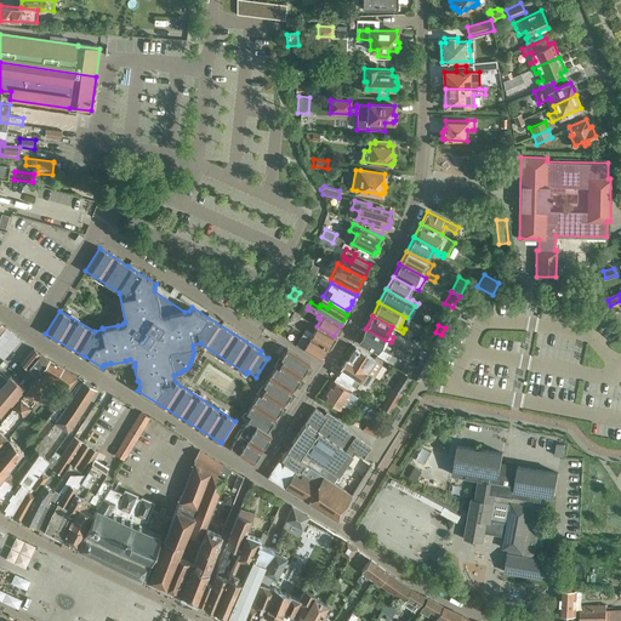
[(0,362),(3,359),(21,340),(5,326),(0,332),(0,362)]
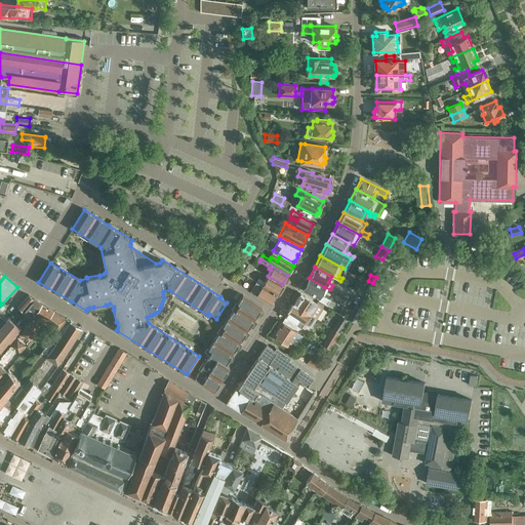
[(276,293),(282,284),(268,276),(265,281),(258,278),(255,281),(276,293)]
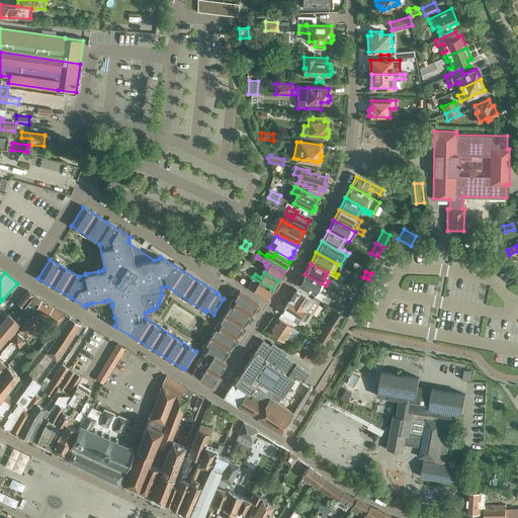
[(317,291),(321,283),(305,274),(298,285),(315,294),(315,295),(328,303),(330,298),(317,291)]
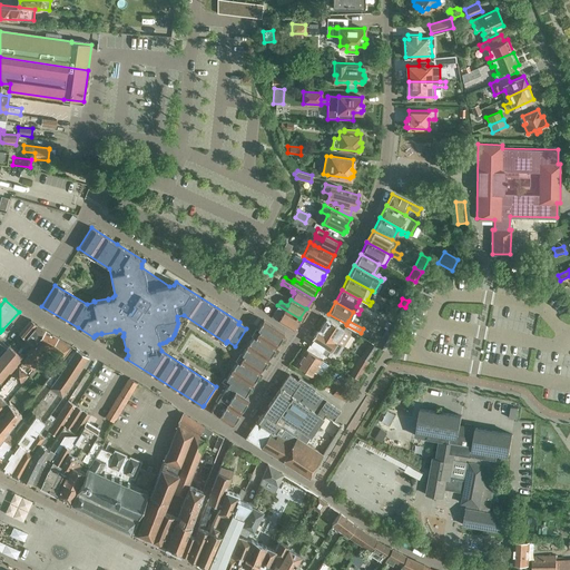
[(392,317),(401,321),(405,307),(400,305),(396,304),(392,317)]
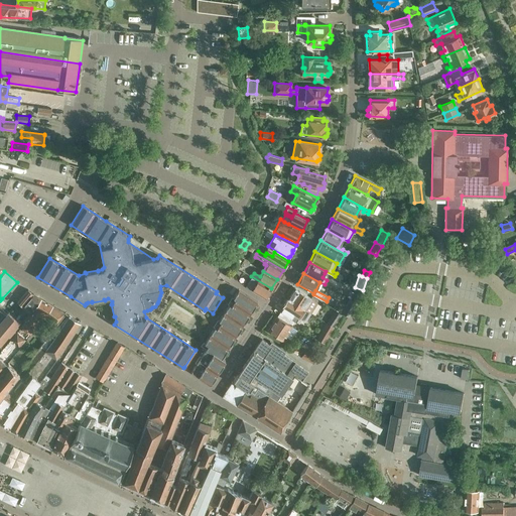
[(271,288),(251,276),(246,286),(266,297),(271,288)]
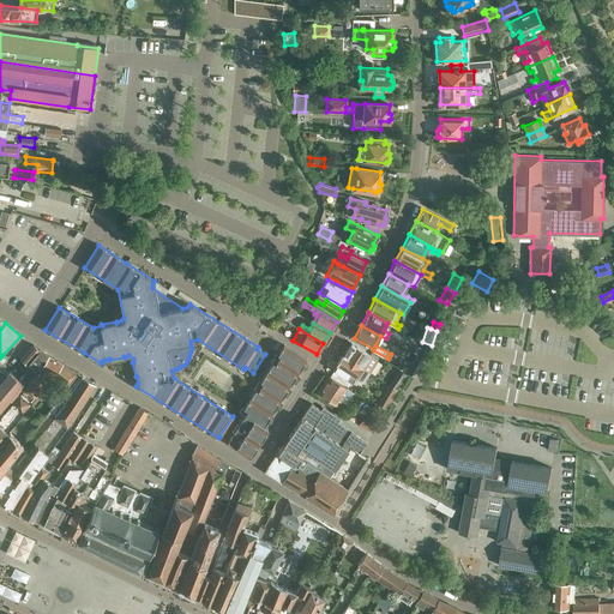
[(343,356),(366,371),(369,372),(373,366),(366,361),(371,355),(351,343),(343,356)]
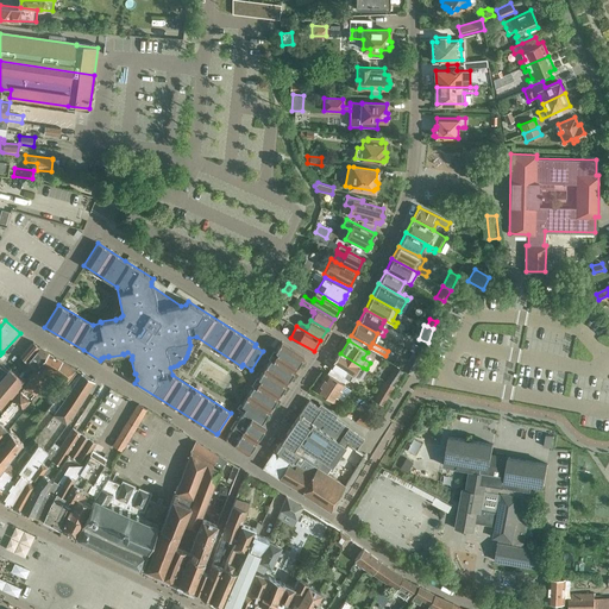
[(26,362),(39,346),(32,341),(23,353),(20,356),(26,362)]
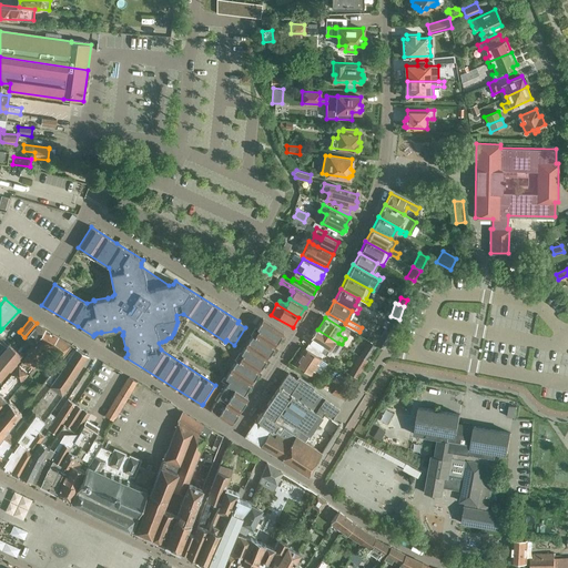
[(247,396),(244,394),(283,332),(262,318),(224,377),(223,376),(221,379),(225,383),(210,408),(231,422),(247,396)]
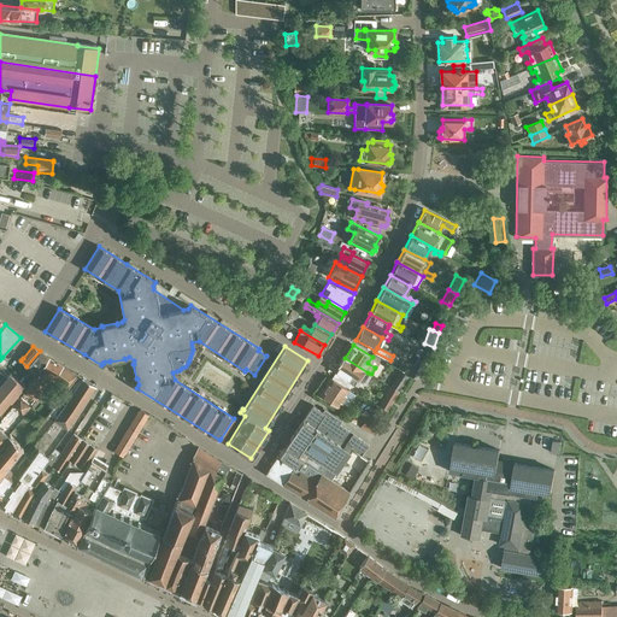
[(419,358),(427,362),(432,352),(424,348),(419,358)]
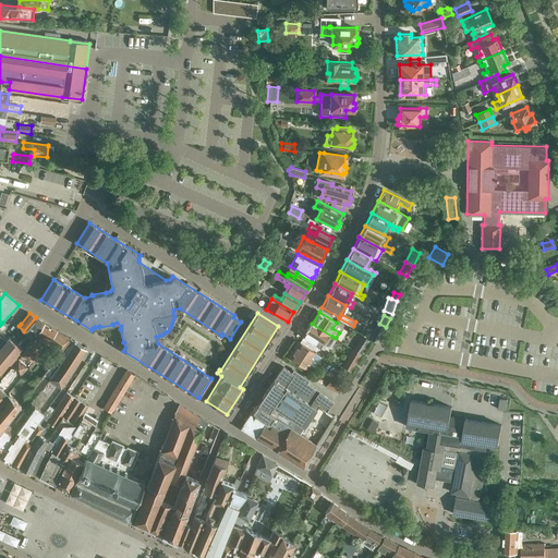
[(34,335),(44,324),(36,317),(24,331),(32,338),(34,335)]
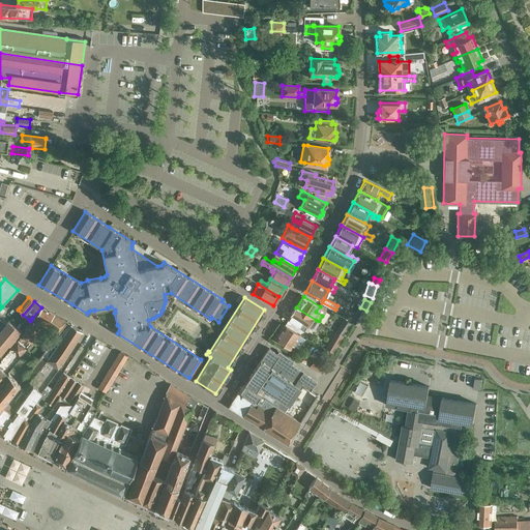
[(316,320),(296,307),(295,306),(290,315),(291,316),(285,324),(292,328),(295,323),(299,326),(298,327),(304,330),(307,325),(311,327),(316,320)]
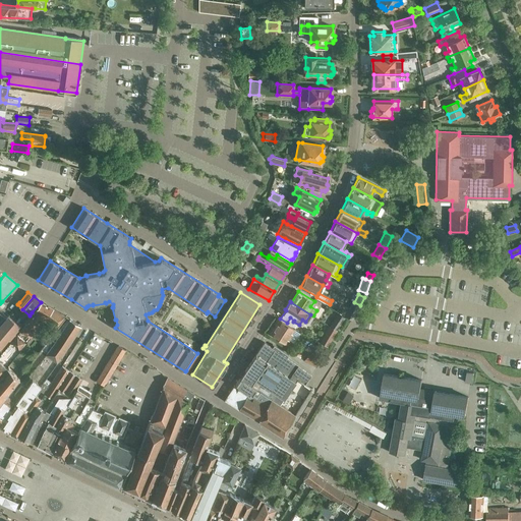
[(46,319),(53,309),(41,302),(32,312),(42,319),(44,316),(46,319)]
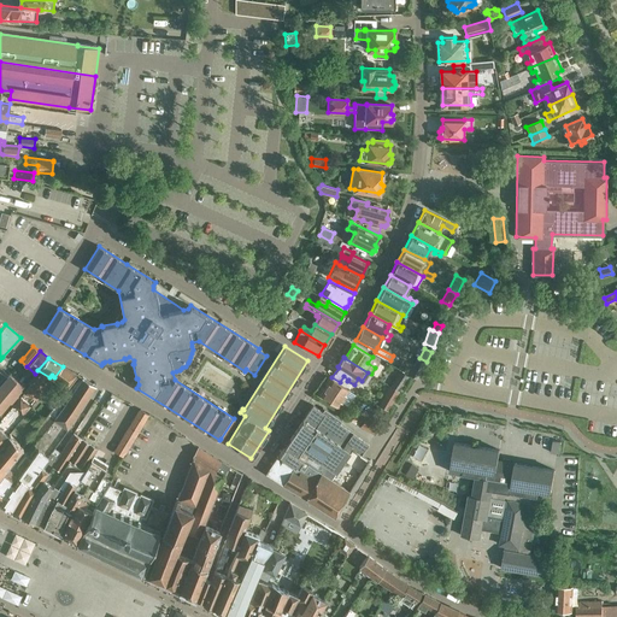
[(68,387),(80,374),(63,366),(54,377),(68,387)]
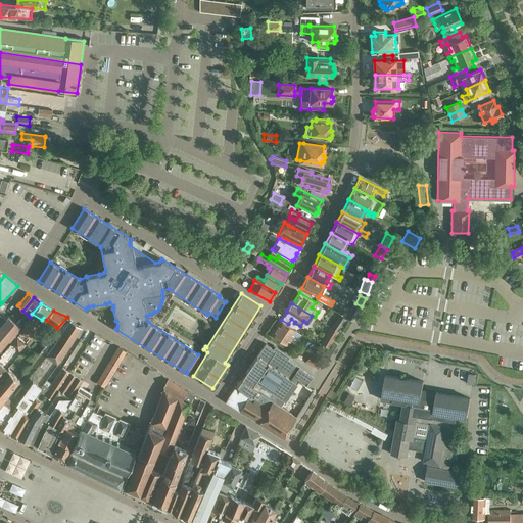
[(350,320),(355,323),(359,316),(353,313),(350,320)]
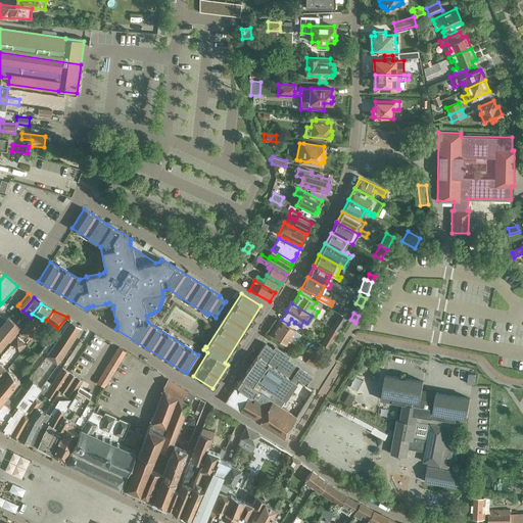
[(0,336),(16,319),(10,314),(5,320),(0,326),(0,336)]
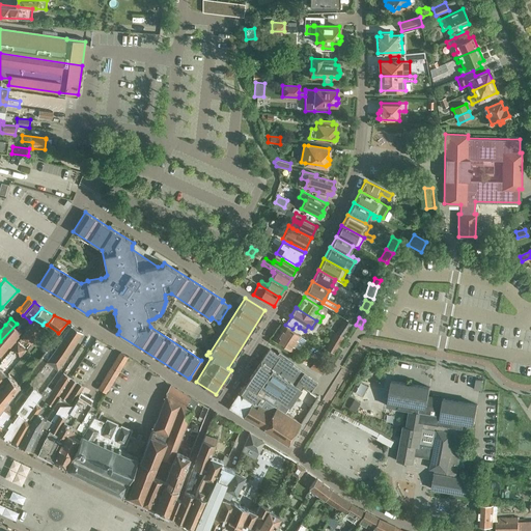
[(48,360),(59,367),(78,337),(83,330),(71,323),(68,322),(58,333),(42,354),(49,359),(48,360)]
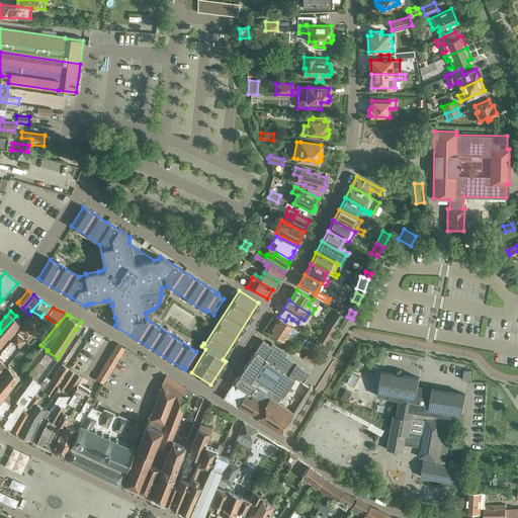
[(25,323),(16,316),(0,333),(0,351),(21,327),(25,323)]
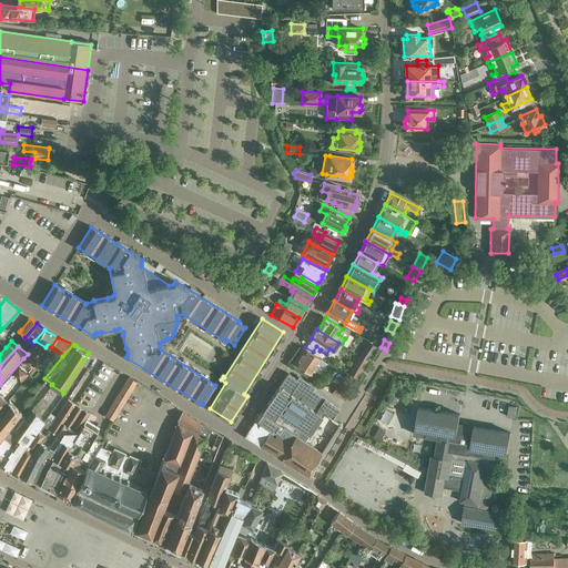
[(321,373),(327,362),(305,347),(294,363),(311,374),(314,368),(321,373)]
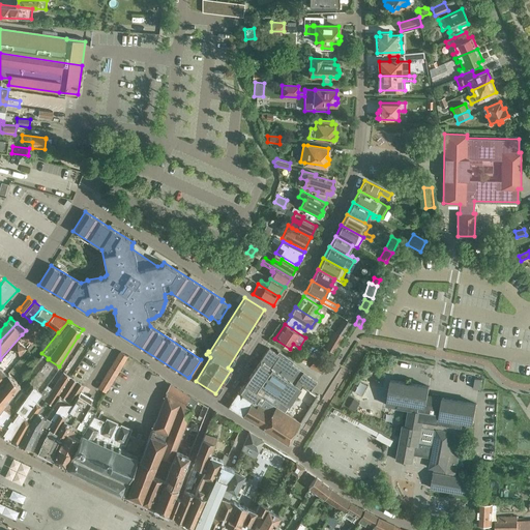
[(91,336),(101,342),(106,334),(95,329),(91,336)]
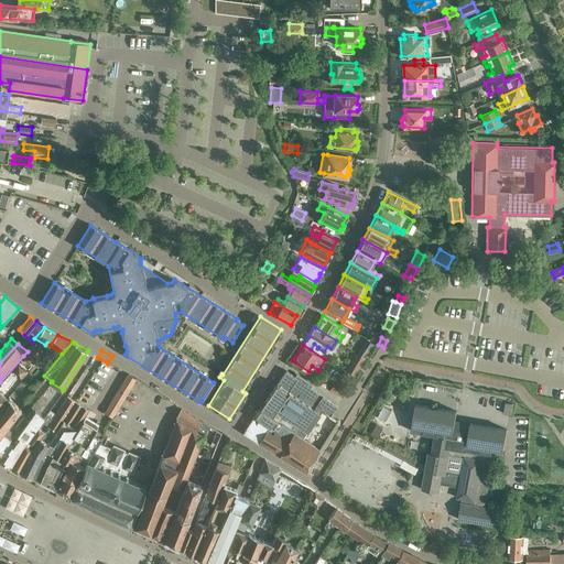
[(0,403),(7,397),(29,370),(28,369),(32,364),(23,356),(0,382),(0,403)]
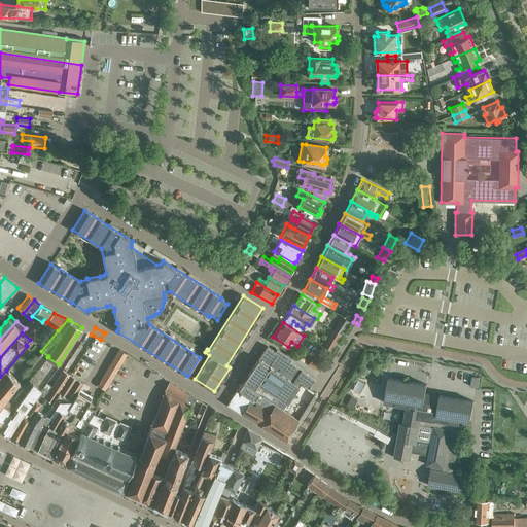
[(328,341),(324,347),(330,350),(334,344),(328,341)]
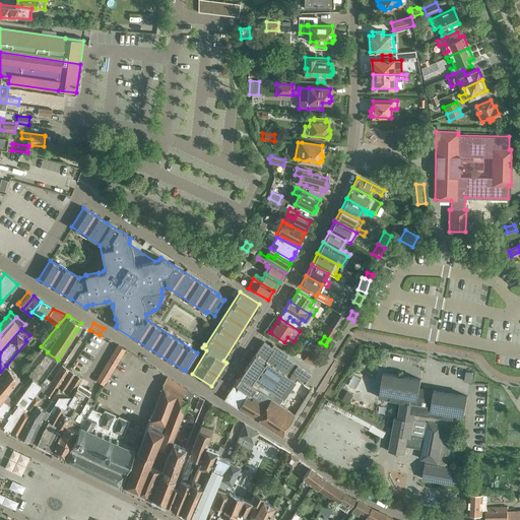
[(235,383),(234,384),(248,393),(249,393),(256,397),(259,391),(270,399),(271,398),(275,393),(281,397),(296,377),(304,383),(311,373),(285,356),(287,354),(272,344),(271,346),(263,341),(255,353),(244,371),(235,383)]
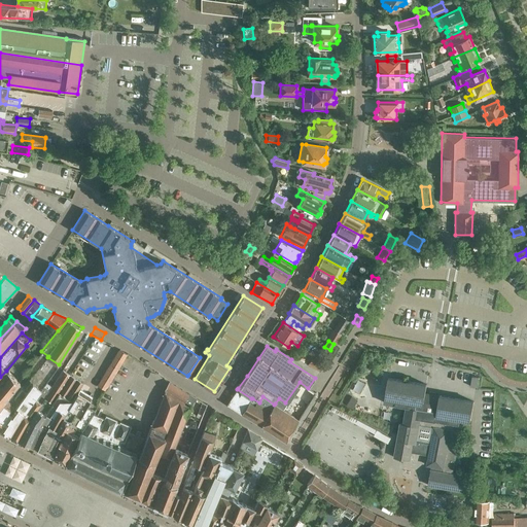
[(100,386),(105,389),(112,378),(127,353),(118,349),(105,374),(99,385),(100,386)]
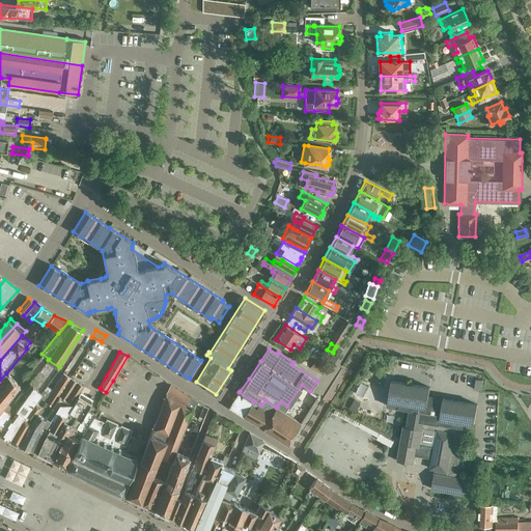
[(46,385),(59,367),(48,360),(49,359),(42,354),(25,375),(32,383),(25,392),(21,388),(12,397),(19,402),(0,431),(0,432),(11,439),(47,386),(46,385)]
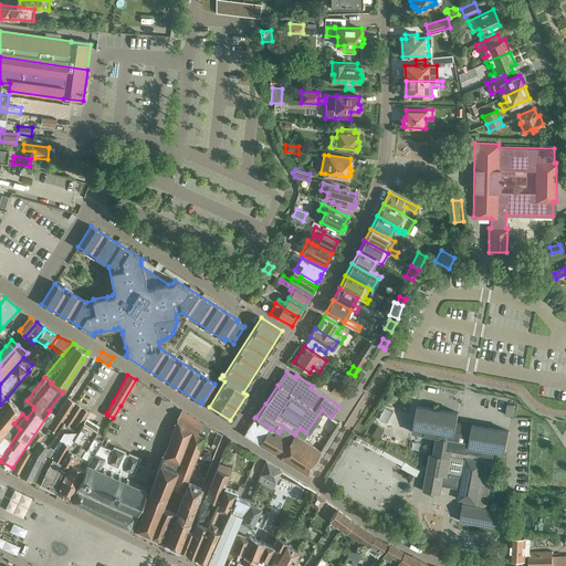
[(335,383),(331,390),(344,399),(348,391),(335,383)]
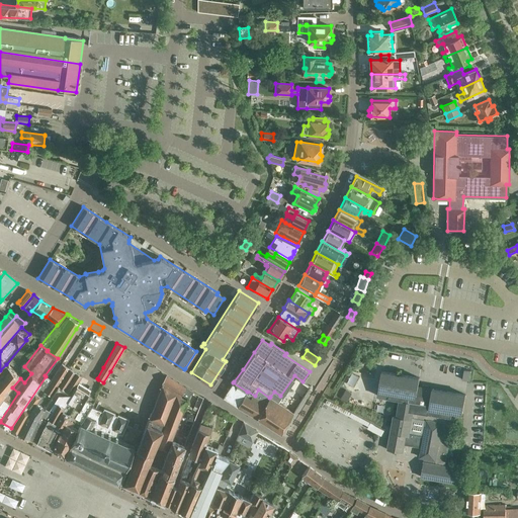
[(18,432),(63,363),(62,363),(51,379),(46,376),(11,428),(18,432)]
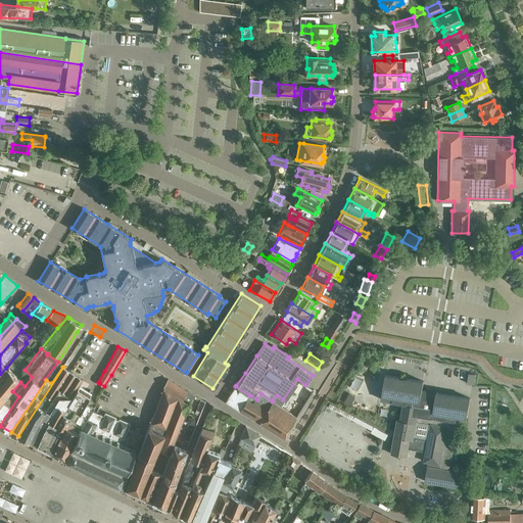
[(55,397),(70,372),(63,367),(18,436),(27,440),(29,441),(55,397)]
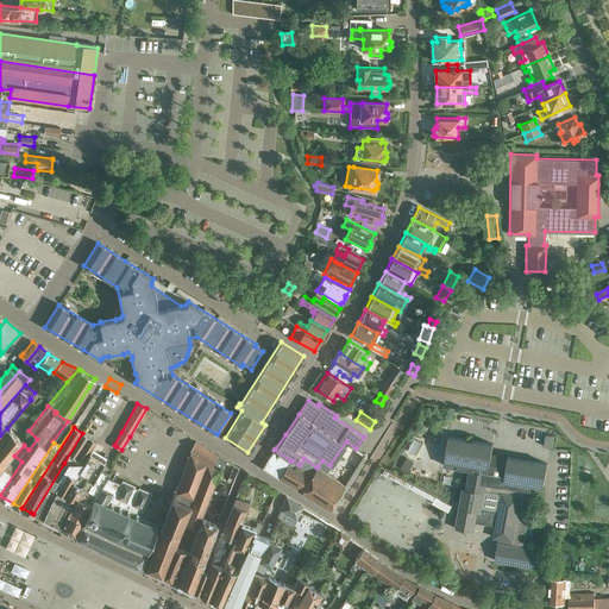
[(0,451),(13,434),(7,428),(0,435),(0,451)]
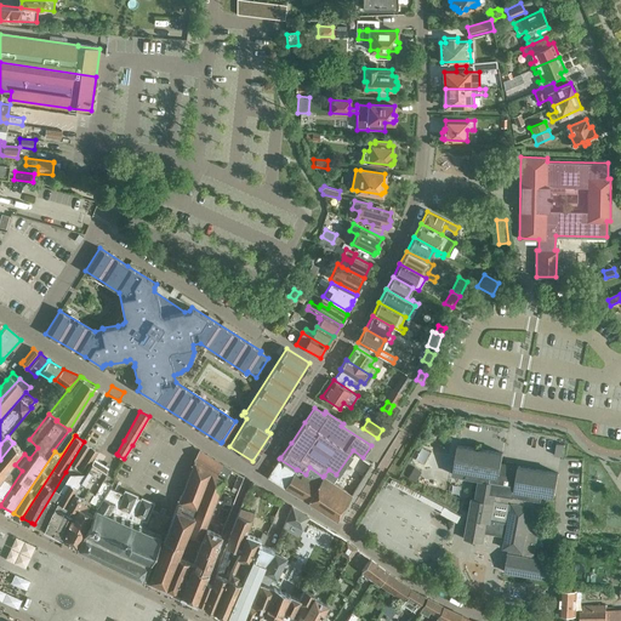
[(52,533),(91,465),(90,463),(98,451),(84,442),(66,472),(73,478),(43,529),(52,533)]
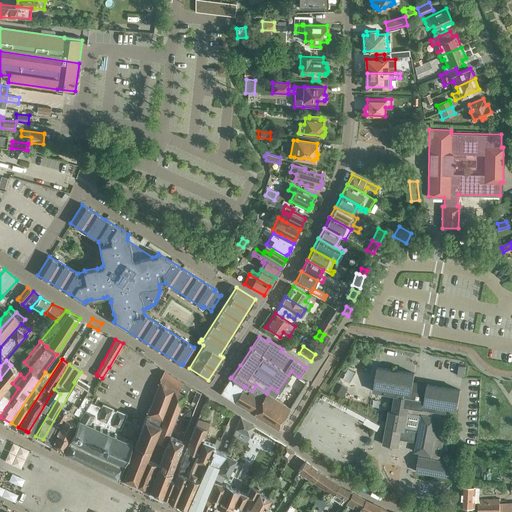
[(0,393),(6,385),(17,370),(11,365),(0,379),(0,393)]
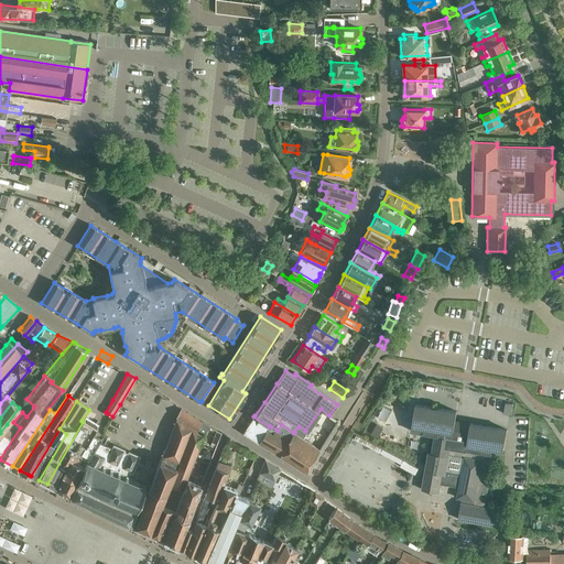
[(461,418),(459,422),(456,421),(457,411),(416,403),(411,430),(435,434),(432,452),(429,452),(422,489),(438,491),(441,483),(459,487),(457,497),(462,498),(458,518),(496,525),(498,509),(485,506),(489,481),(487,481),(492,454),(491,454),(492,448),(503,451),(508,430),(470,422),(470,423),(466,423),(467,419),(461,418)]
